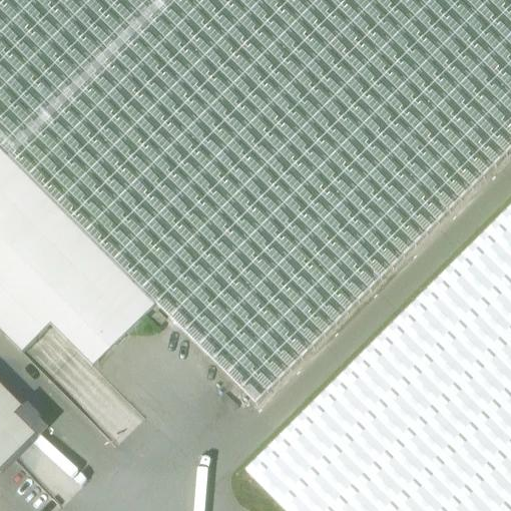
[(0,0),(0,148),(154,304),(253,404),(510,146),(510,0),(0,0)]
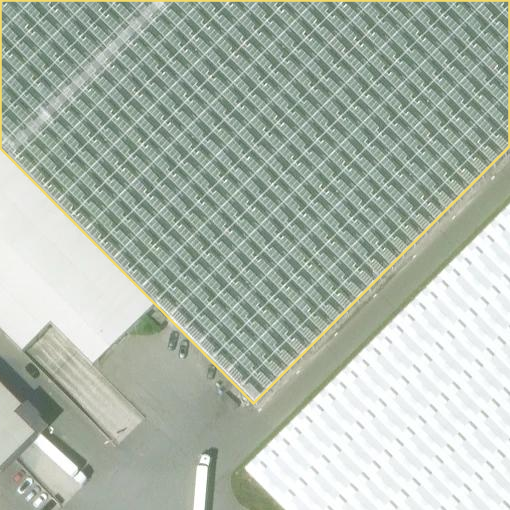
[(154,303),(0,148),(0,331),(20,352),(48,324),(91,366),(154,303)]
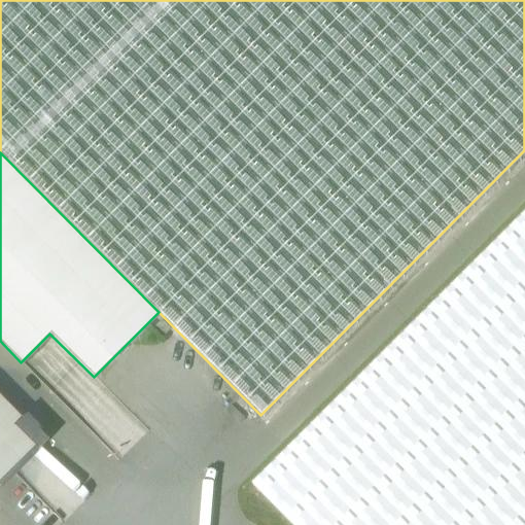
[(524,524),(524,209),(250,483),(291,524),(524,524)]
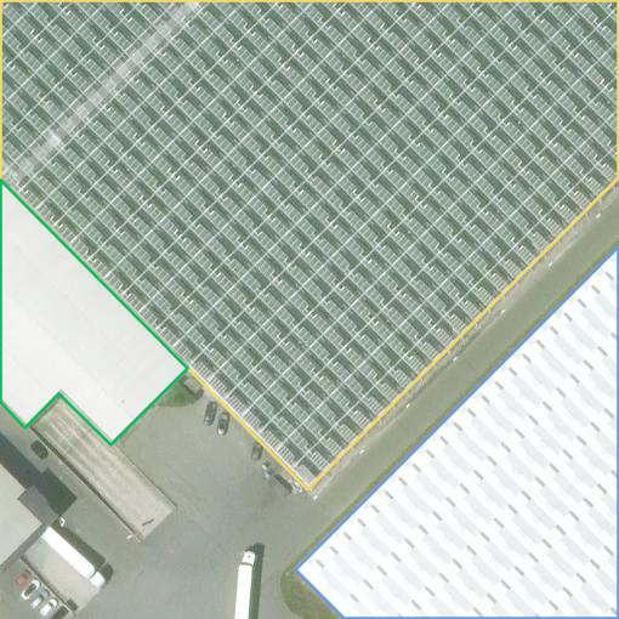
[(188,375),(180,384),(189,395),(199,386),(188,375)]
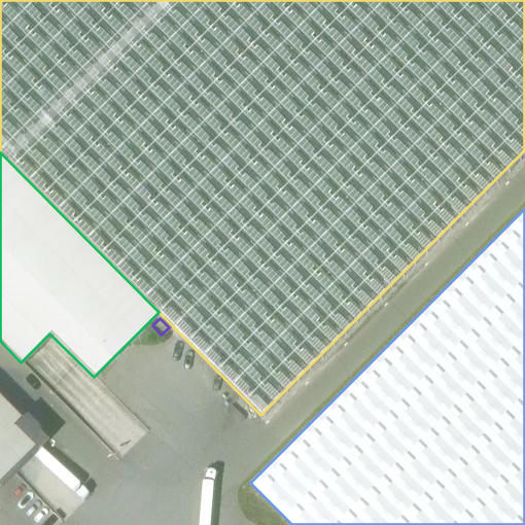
[(0,485),(47,439),(22,414),(18,418),(0,399),(0,485)]
